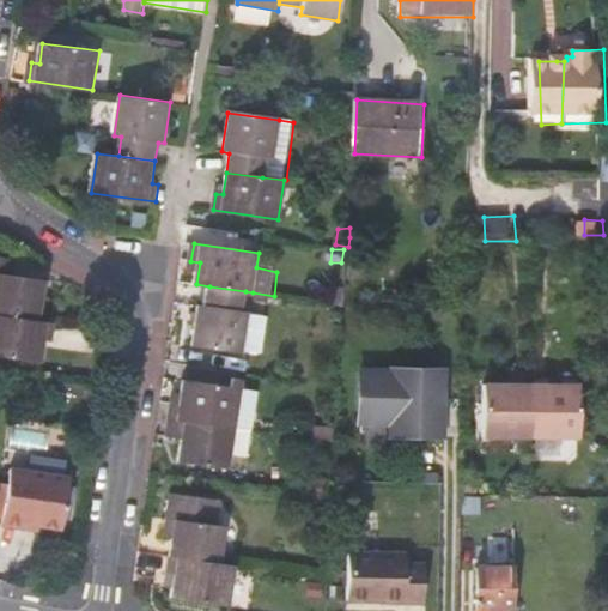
[(0,313),(41,320),(46,279),(16,273),(18,258),(0,255),(0,313)]
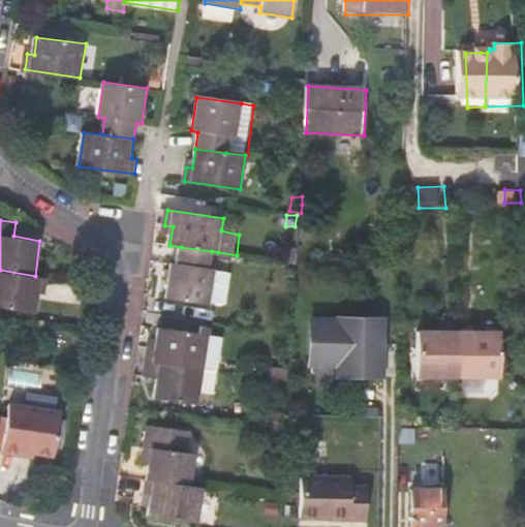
[(215,271),(215,270),(210,268),(212,251),(181,247),(179,265),(173,264),(172,270),(171,278),(167,298),(210,305),(211,303),(224,304),(228,274),(215,271)]
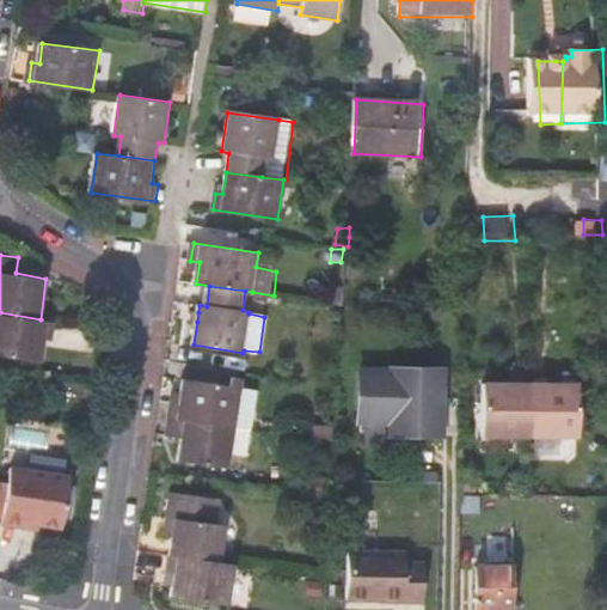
[(53,340),(55,322),(41,319),(0,312),(0,352),(43,360),(46,339),(53,340)]
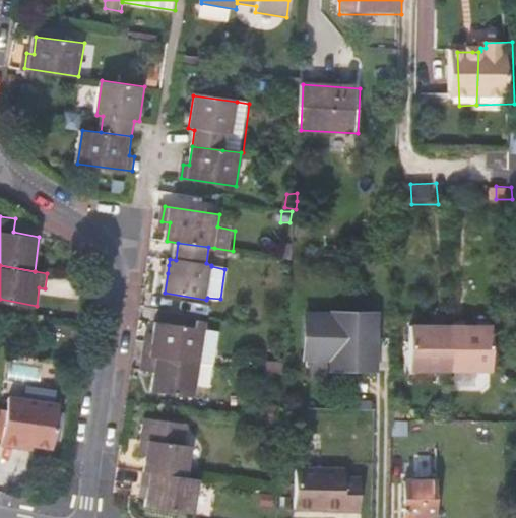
[(159,321),(198,327),(199,320),(200,314),(162,308),(159,321)]
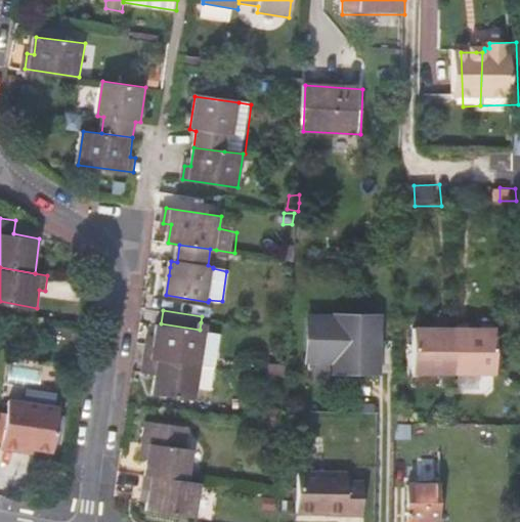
[(377,316),(334,314),(334,315),(306,313),(304,357),(339,359),(339,364),(343,370),(374,372),(377,316)]
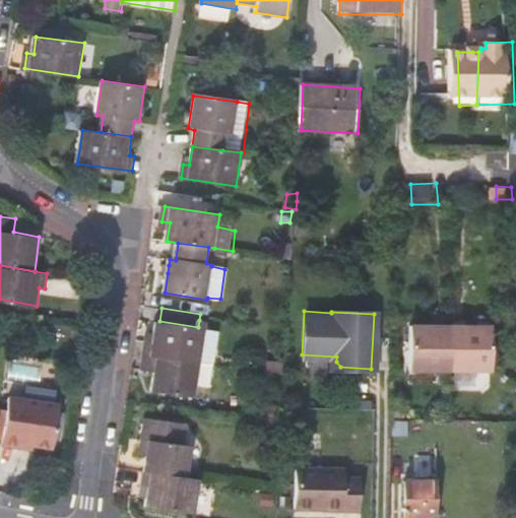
[(146,338),(144,353),(199,363),(213,365),(214,365),(219,331),(204,329),(204,328),(198,327),(159,321),(157,321),(154,340),(146,338)]
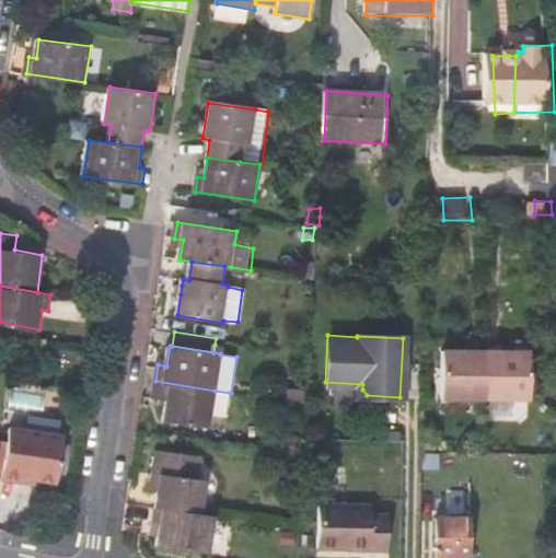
[(532,352),(488,352),(444,352),(444,400),(488,400),(532,400),(532,352)]
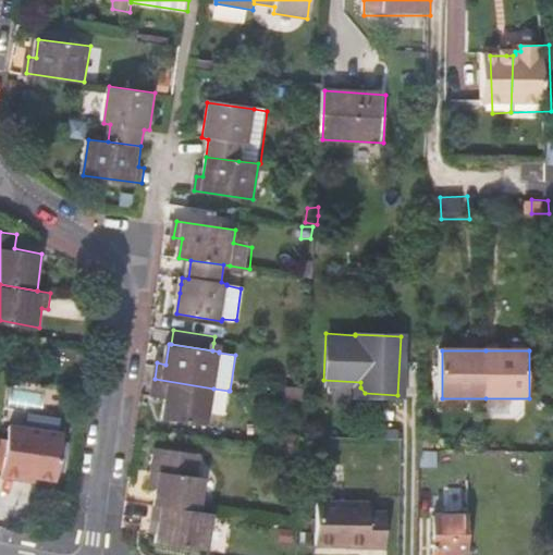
[(158,355),(157,362),(166,365),(167,356),(158,355)]
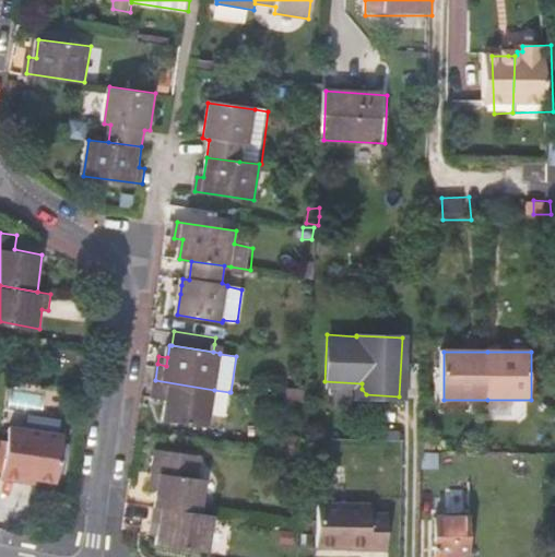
[(229,392),(214,390),(155,380),(153,395),(167,398),(165,418),(209,425),(211,412),(227,414),(231,392),(229,392)]
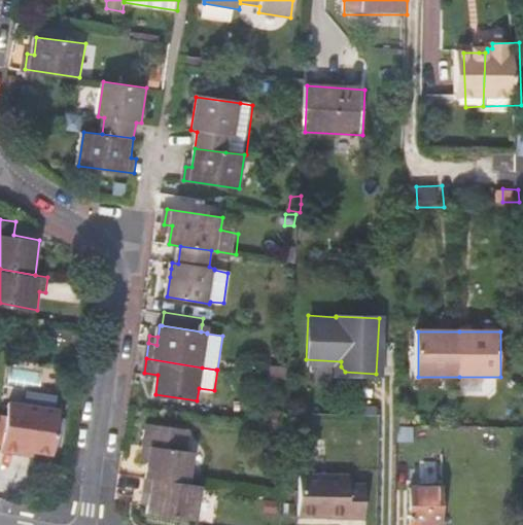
[(30,393),(30,404),(61,406),(62,395),(30,393)]
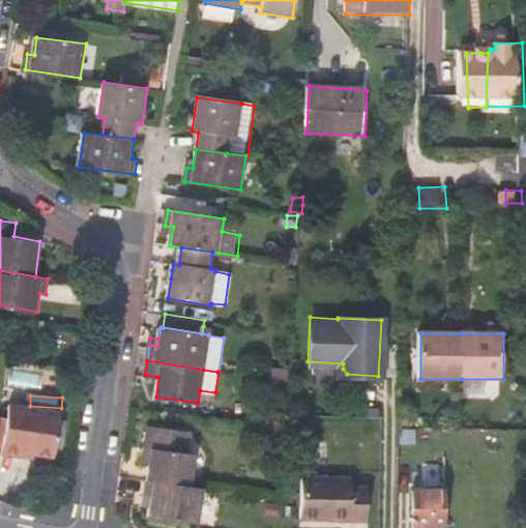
[(61,419),(10,412),(2,461),(21,464),(21,459),(33,462),(54,465),(61,419)]
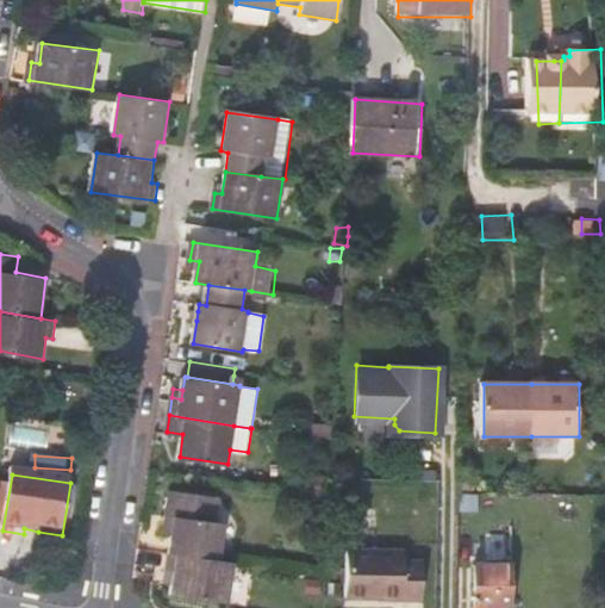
[(174,535),(170,556),(219,563),(225,526),(217,525),(220,498),(172,491),(168,515),(178,516),(174,535)]
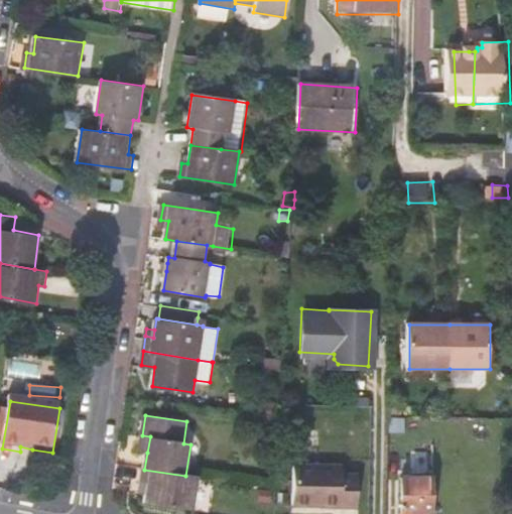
[(140,452),(147,453),(150,436),(142,435),(140,452)]
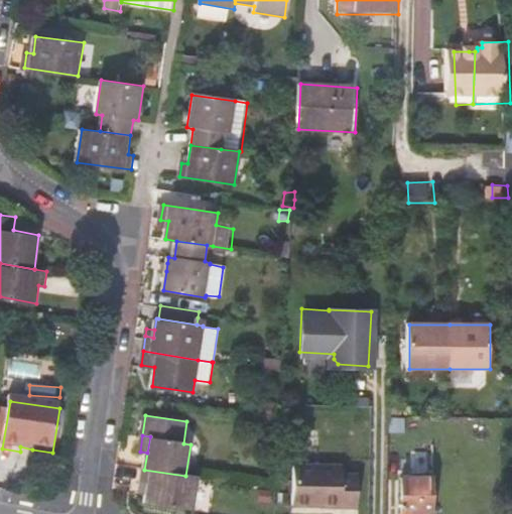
[(433,475),(434,454),(410,454),(410,475),(433,475)]
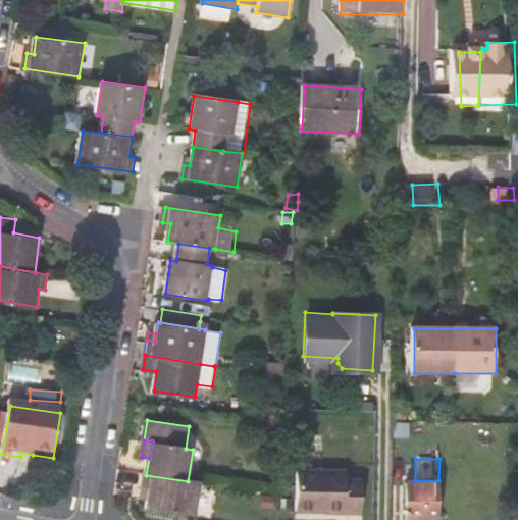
[(348,471),(299,470),(297,512),(324,512),(324,513),(362,514),(364,480),(348,479),(348,471)]
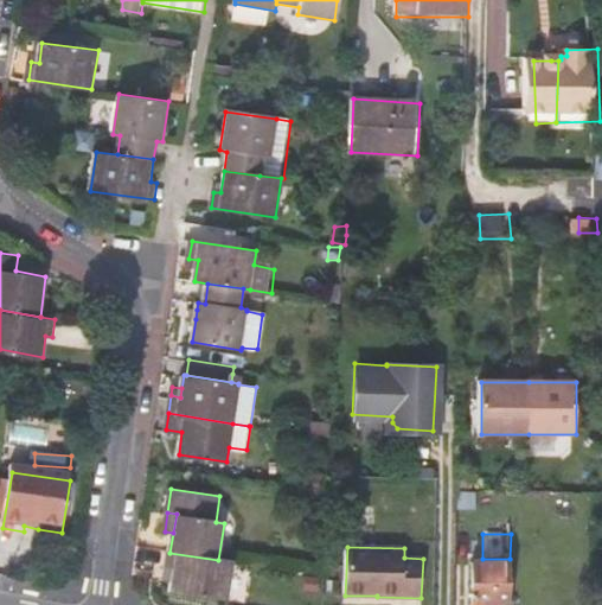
[(228,600),(234,561),(218,560),(170,553),(167,570),(175,572),(172,591),(228,600)]
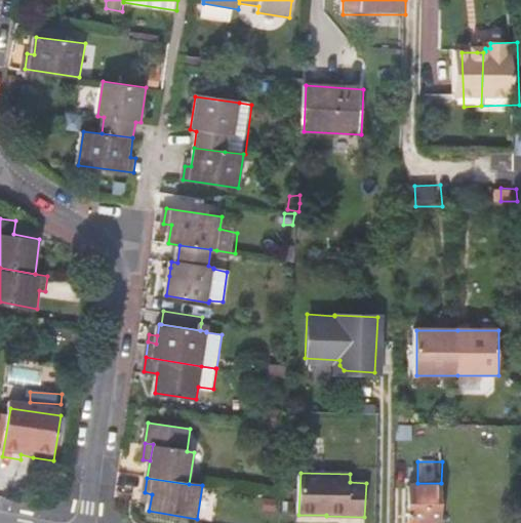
[(442,522),(442,487),(413,487),(412,522),(442,522)]
